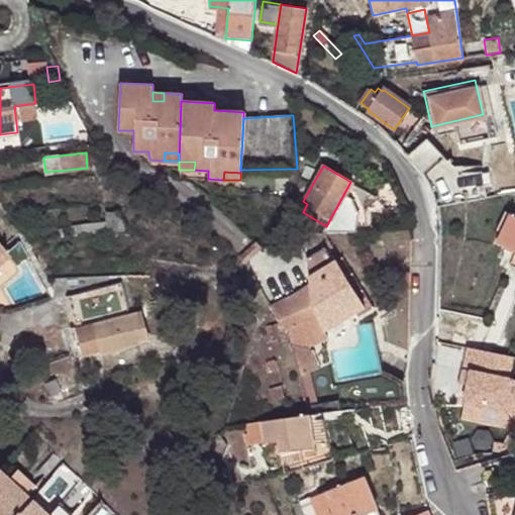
[(514,213),(511,212),(497,242),(514,249),(514,213)]
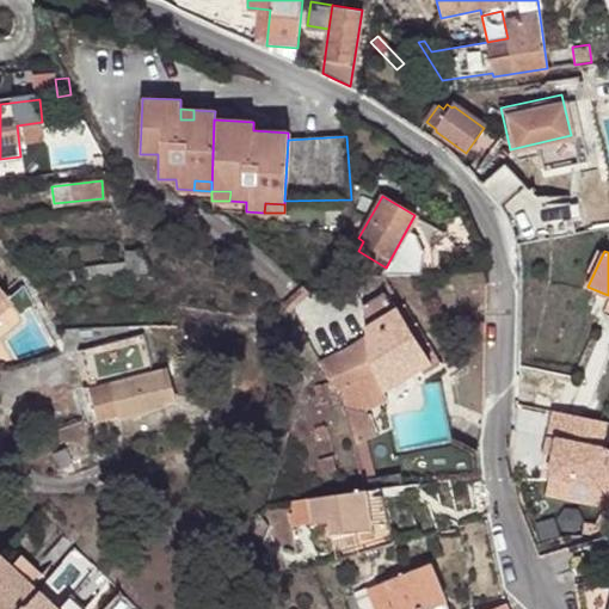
[(363,339),(367,374),(422,346),(398,307),(394,309),(383,291),(362,305),(367,337),(363,339)]
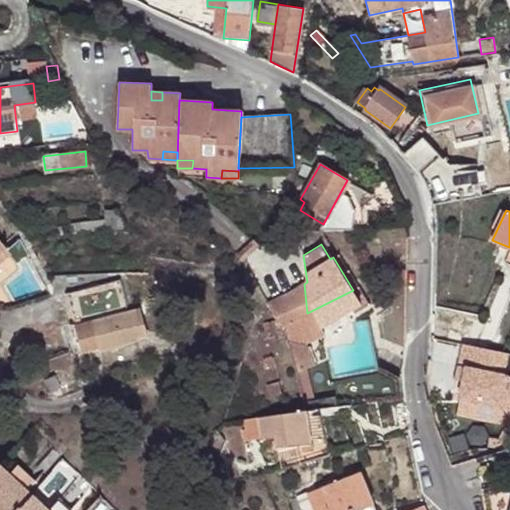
[(333,257),(353,290),(359,286),(339,253),(333,257)]
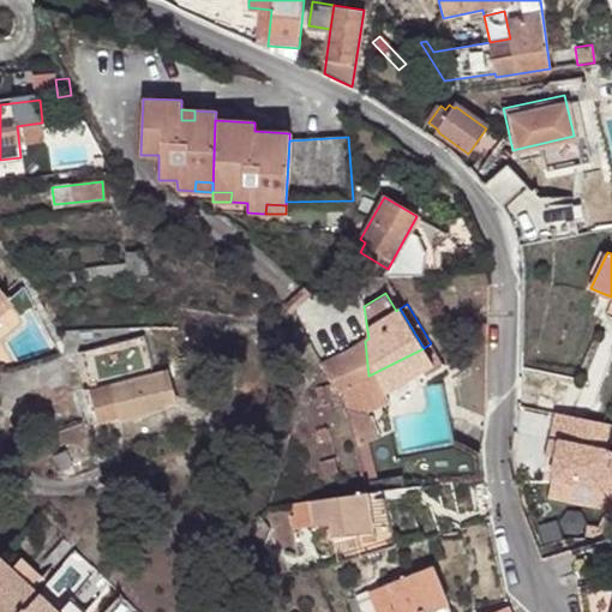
[(142,335),(78,352),(97,423),(119,417),(120,420),(141,414),(177,401),(167,371),(155,375),(142,335)]
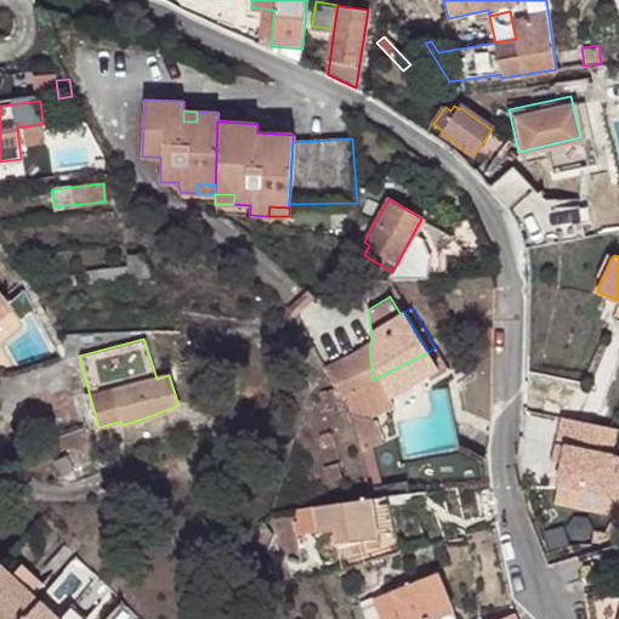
[(322,369),(324,374),(373,380),(369,345),(358,352),(322,369)]
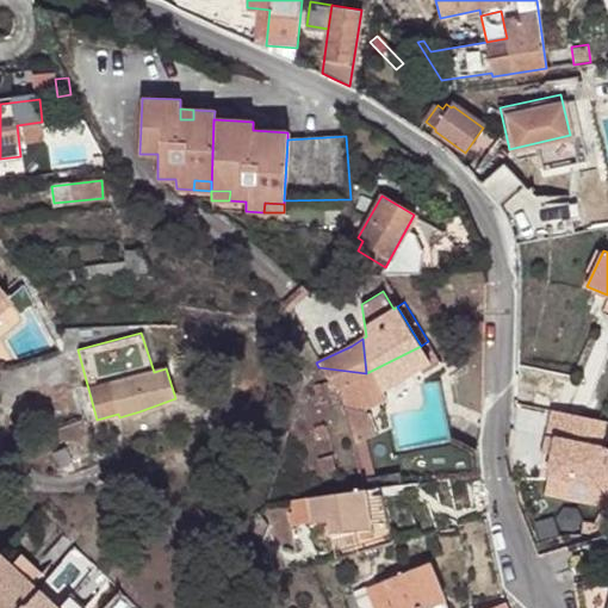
[(428,341),(421,346),(430,361),(420,368),(422,373),(441,363),(428,341)]
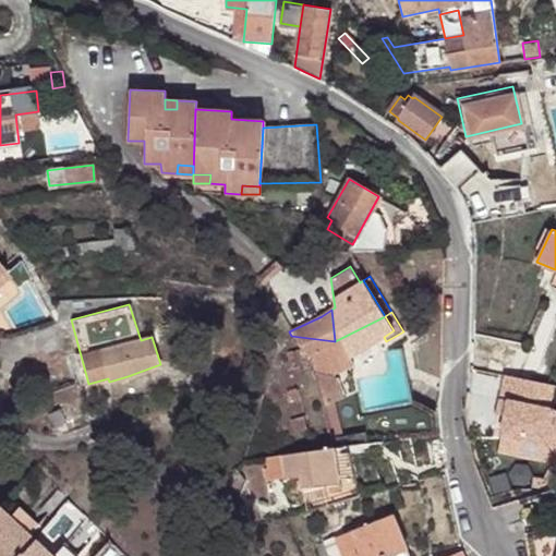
[(335,341),(291,336),(318,379),(333,373),(352,363),(349,358),(384,337),(394,330),(385,316),(335,341)]
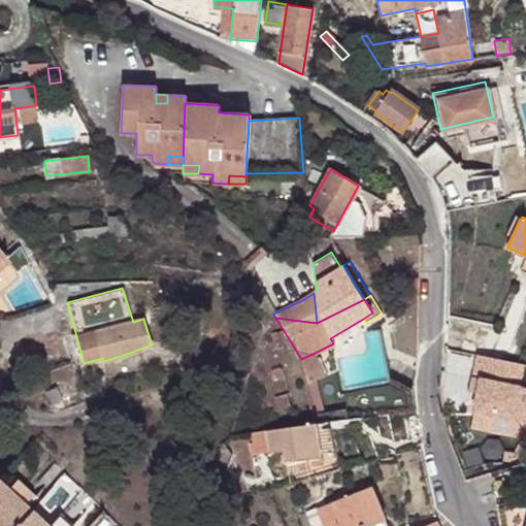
[(507,360),(461,351),(453,389),(497,397),(497,402),(511,404),(521,369),(506,366),(507,360)]
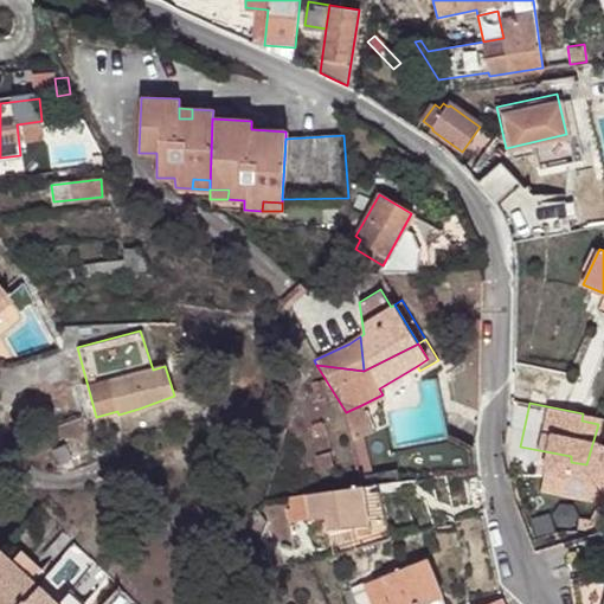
[(361,405),(346,412),(353,441),(361,438),(371,434),(361,405)]
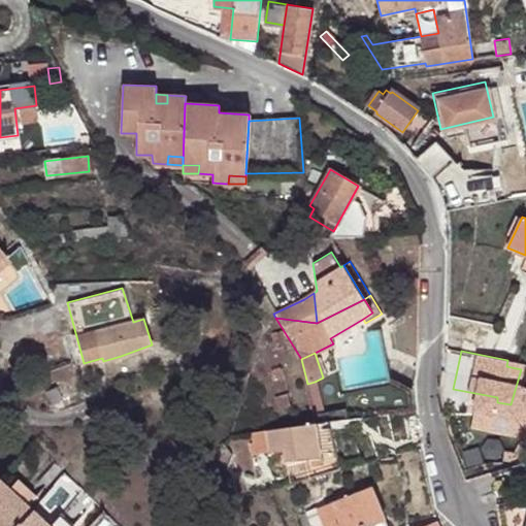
[(506,366),(521,369),(522,363),(519,363),(507,360),(506,366)]
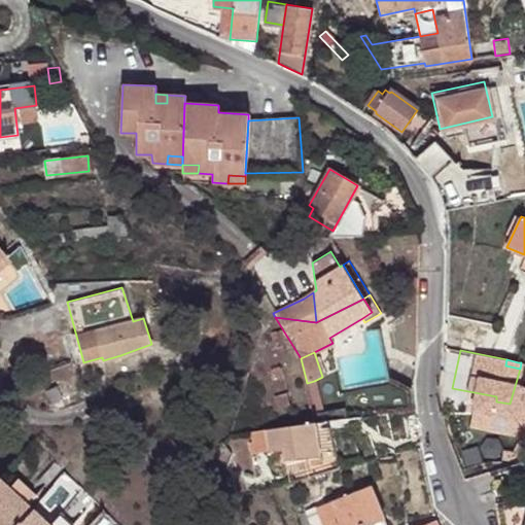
[(314,381),(307,383),(314,414),(321,412),(314,381)]
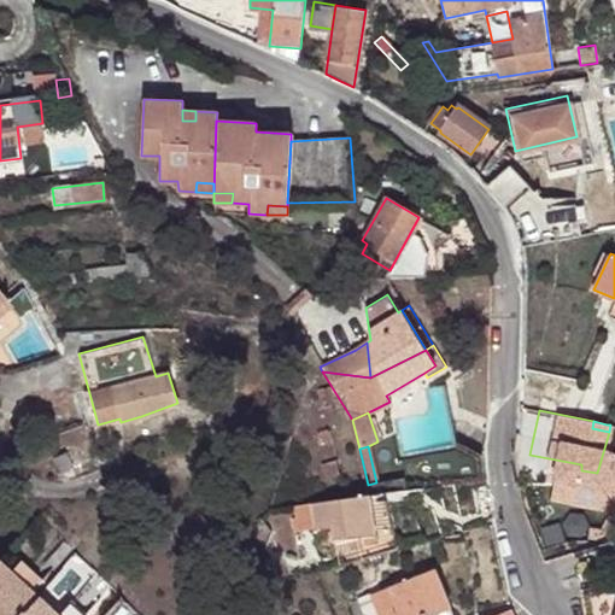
[(65,452),(54,458),(62,473),(71,467),(65,452)]
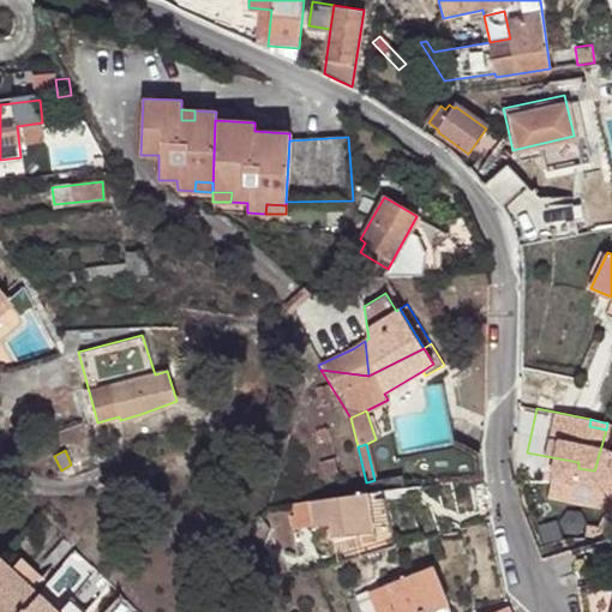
[(609,484),(574,479),(569,503),(604,509),(609,484)]
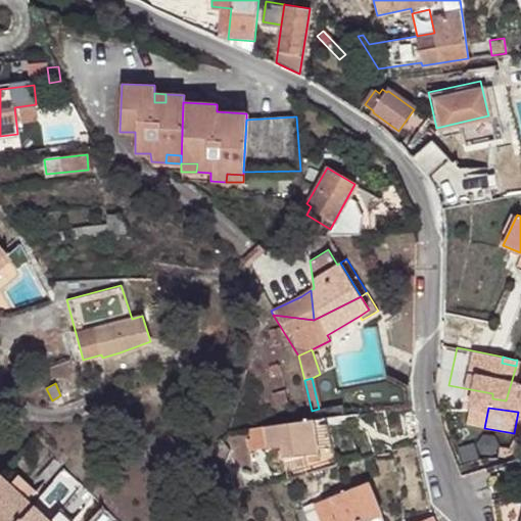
[(314,419),(264,426),(267,448),(280,446),(283,459),(319,453),(314,419)]
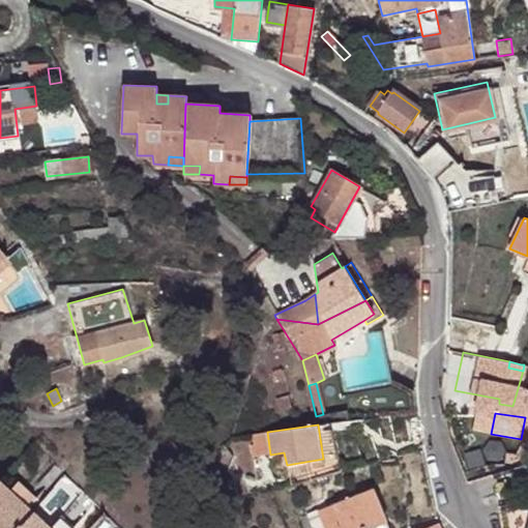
[(17,480),(8,489),(27,506),(34,498),(17,480)]
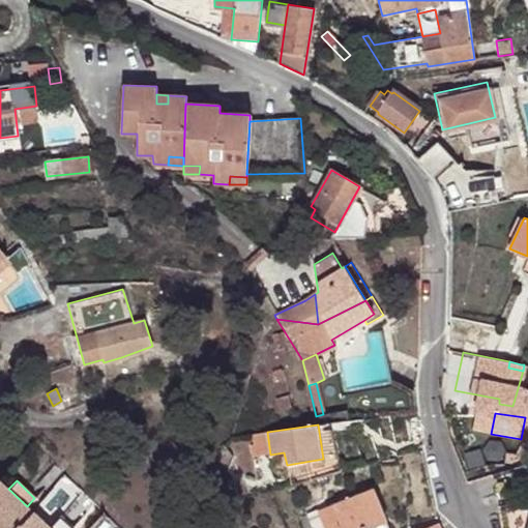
[(50,527),(27,506),(8,489),(0,481),(0,527),(50,527)]
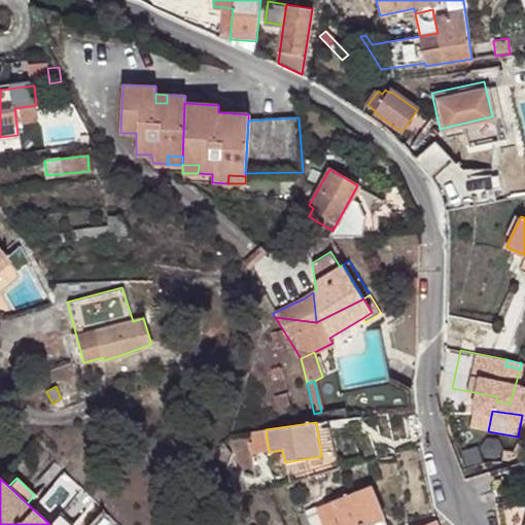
[(316,506),(323,524),(370,524),(384,520),(371,485),(316,506)]
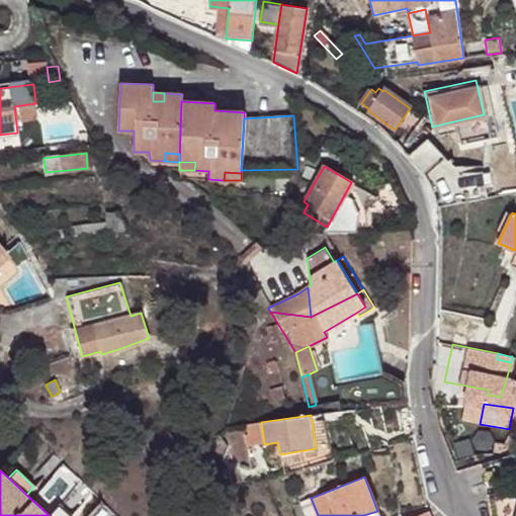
[(318,515),(311,498),(306,500),(310,515),(318,515)]
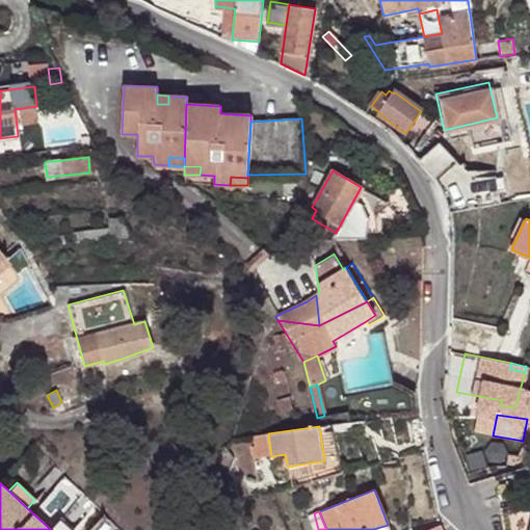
[(301,519),(305,529),(316,529),(311,515),(301,519)]
